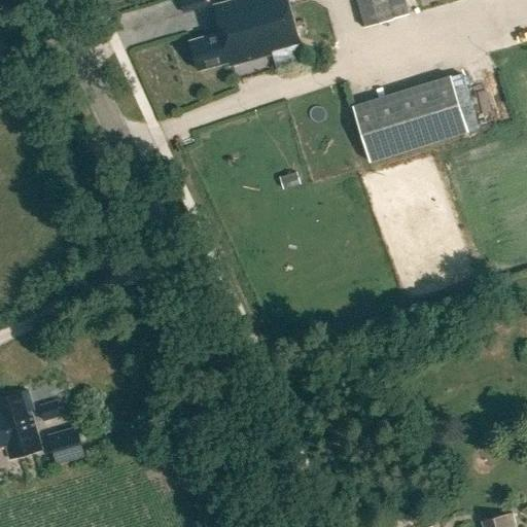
[(185,0),(180,1),(183,12),(191,10),(200,8),(197,0),(185,0)]
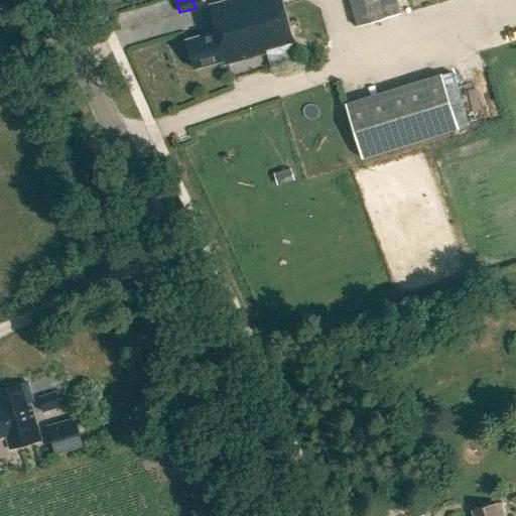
[(227,0),(209,5),(217,32),(186,40),(195,69),(225,59),(226,63),(295,44),(282,0),(227,0)]
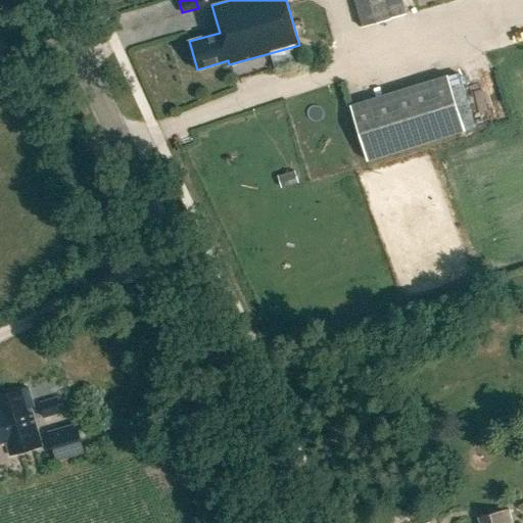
[(354,0),(363,27),(407,14),(401,0),(354,0)]
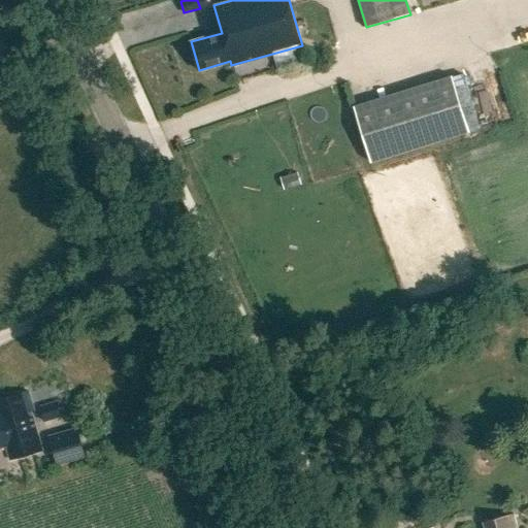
[(354,107),(370,162),(469,131),(452,76),(354,107)]
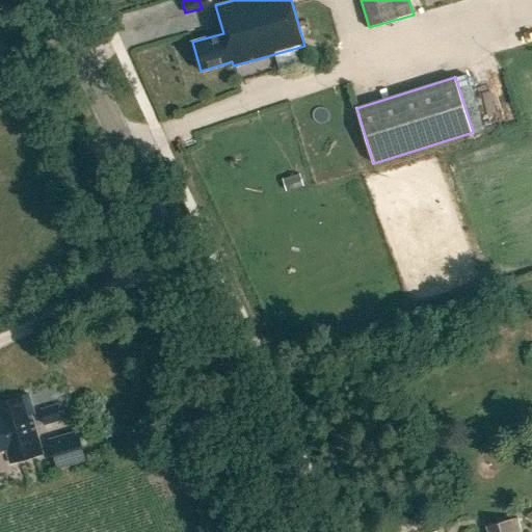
[(301,171),(284,178),(288,190),(306,184),(301,171)]
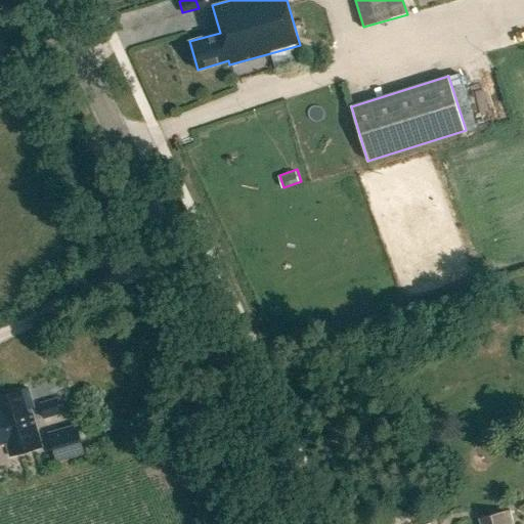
[(0,444),(5,442),(9,456),(41,446),(31,411),(28,412),(27,409),(33,407),(27,388),(0,395),(0,444)]
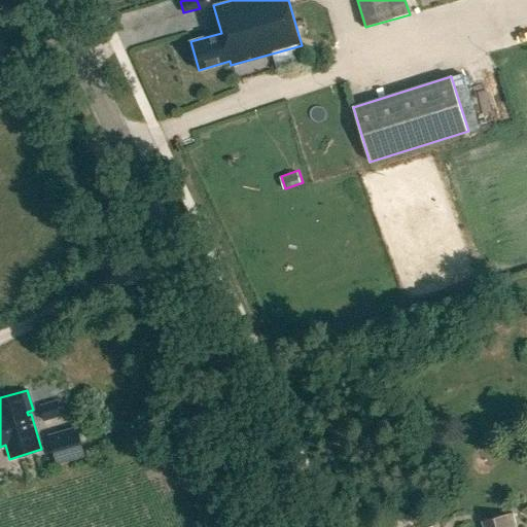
[(40,406),(43,420),(59,417),(55,402),(40,406)]
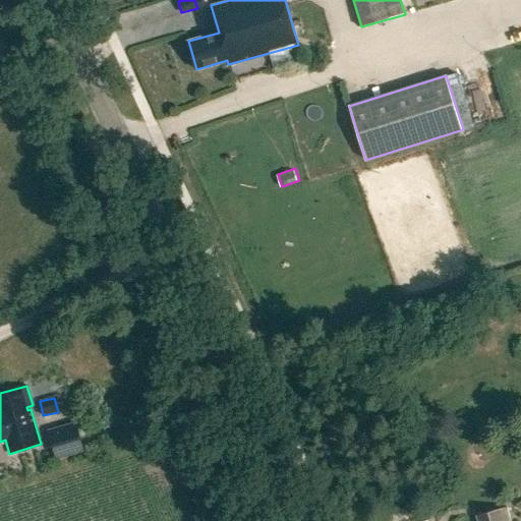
[(47,430),(56,458),(83,449),(75,421),(47,430)]
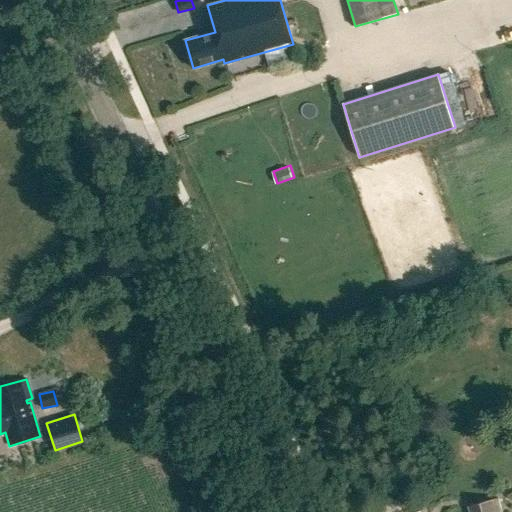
[(501,511),(497,498),(469,506),(470,511),(501,511)]
